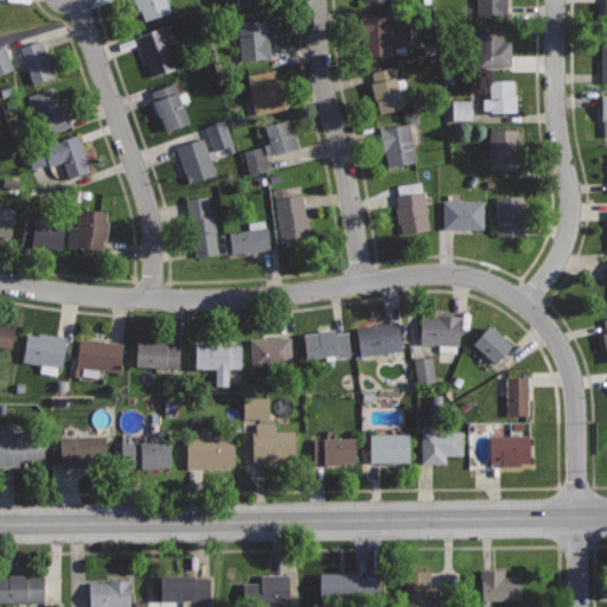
[(128,0),(131,6),(140,2),(145,19),(172,11),(168,0),(128,0)]
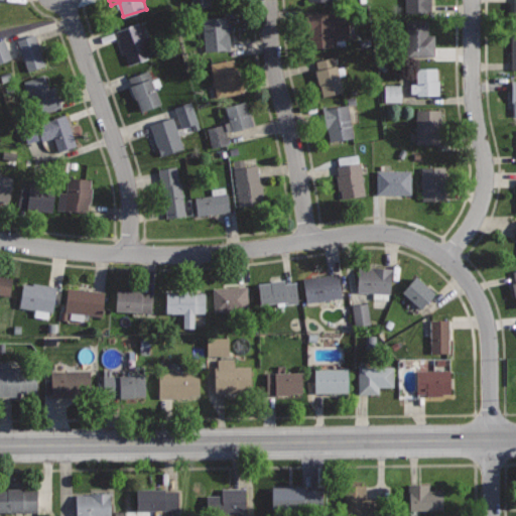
[(405,0),(405,13),(432,13),(432,0),(405,0)]
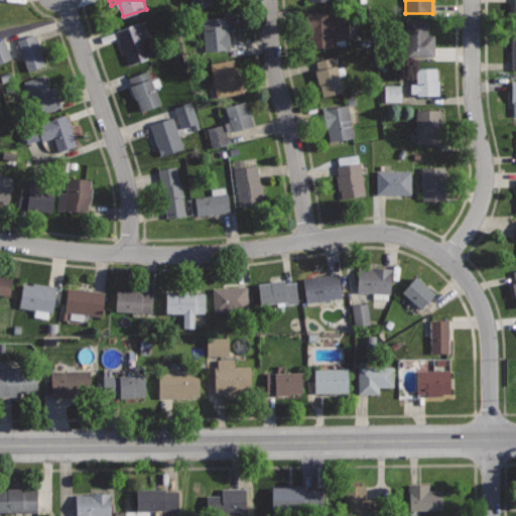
[(305,12),(306,34),(310,34),(310,46),(333,46),(333,39),(349,39),(349,11),(305,12)]
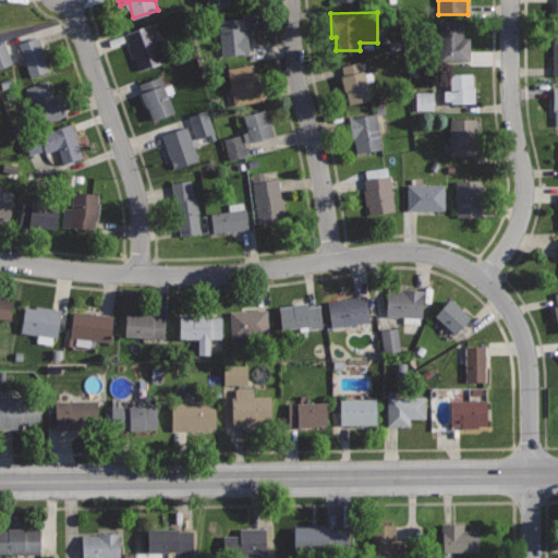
[(245,16),(218,19),(221,56),(251,53),(249,31),(246,32),(245,16)]
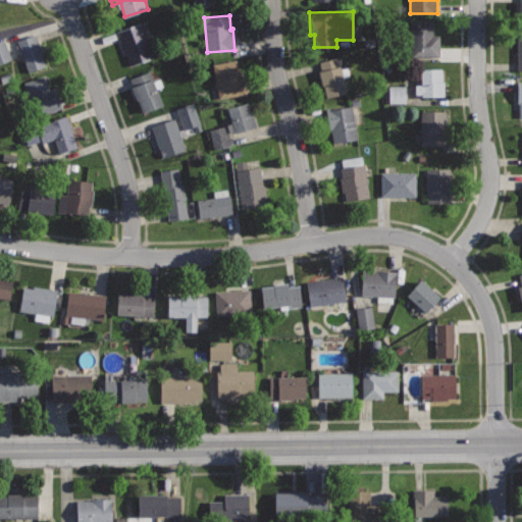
[(141,20),(116,30),(131,66),(155,57),(141,20)]
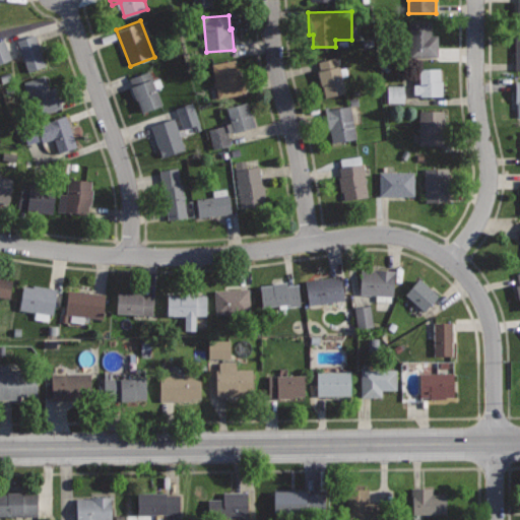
[(441,20),(411,20),(411,56),(441,56),(441,20)]
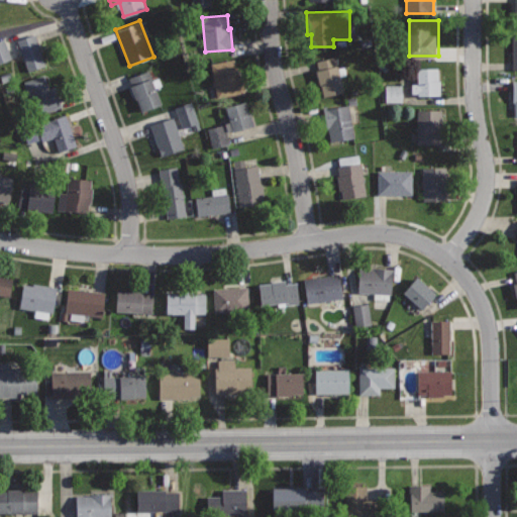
[(36,32),(17,39),(28,72),(47,65),(36,32)]
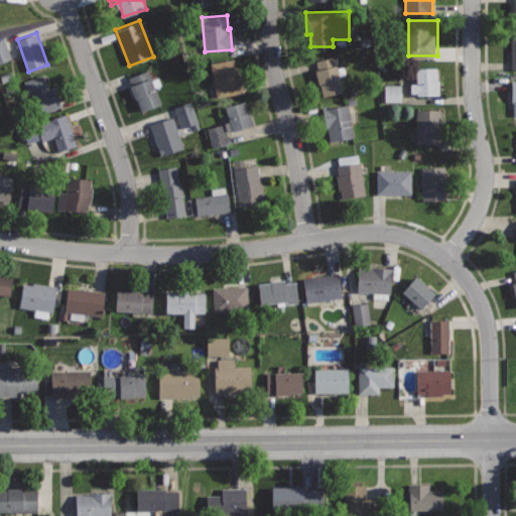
[(0,38),(0,61),(9,59),(1,38),(0,38)]
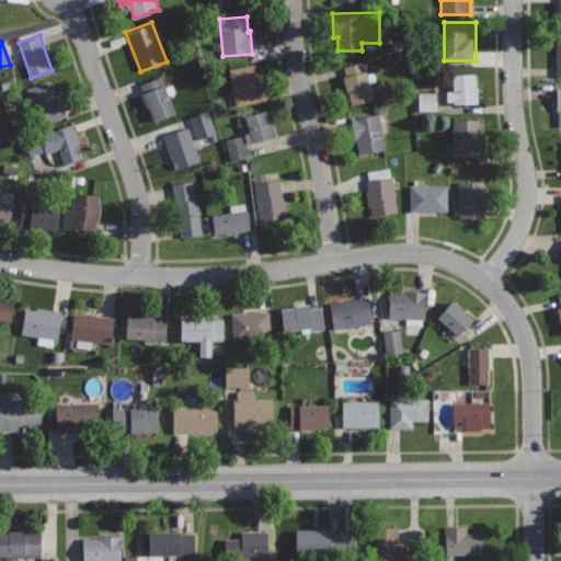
[(364,60),(374,99),(348,105),(341,76),(345,76),(343,66),(364,60)]
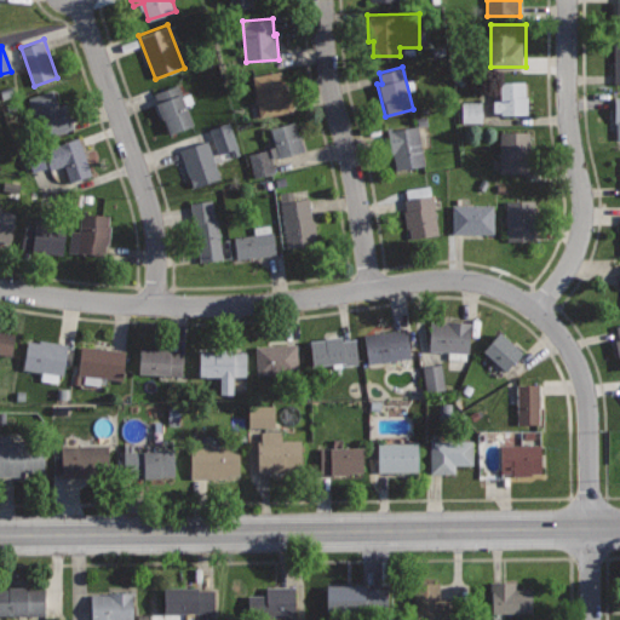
[(281,70),(252,76),(260,118),(294,112),(291,95),(286,96),(281,70)]
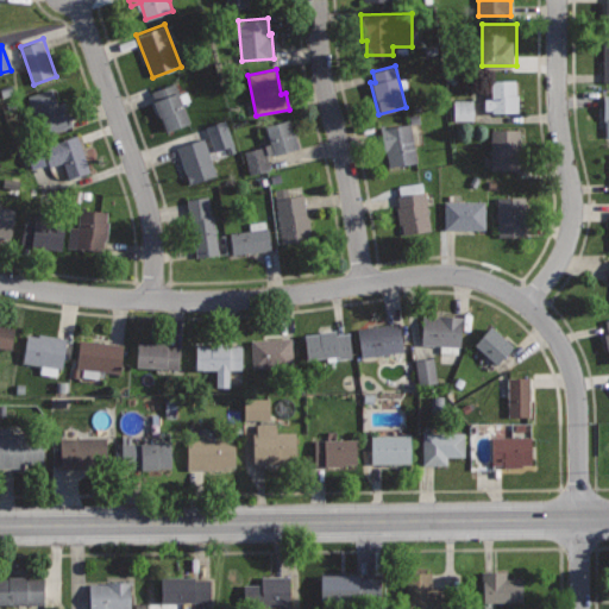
[(518,80),(490,81),(491,98),(484,99),(485,112),(519,111),(518,80)]
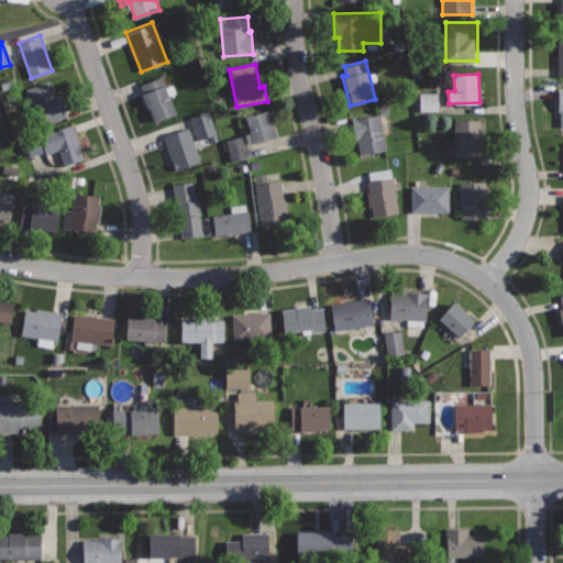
[(163,75),(140,84),(154,121),(177,112),(163,75)]
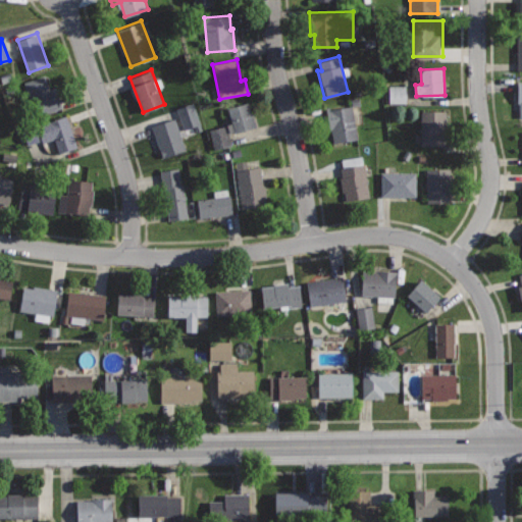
[(44,76),(16,87),(23,105),(37,101),(42,114),(64,106),(56,86),(49,88),(44,76)]
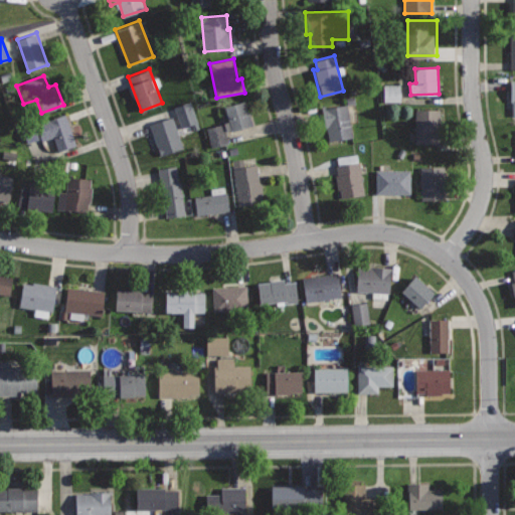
[(398,102),(398,84),(380,84),(381,102),(398,102)]
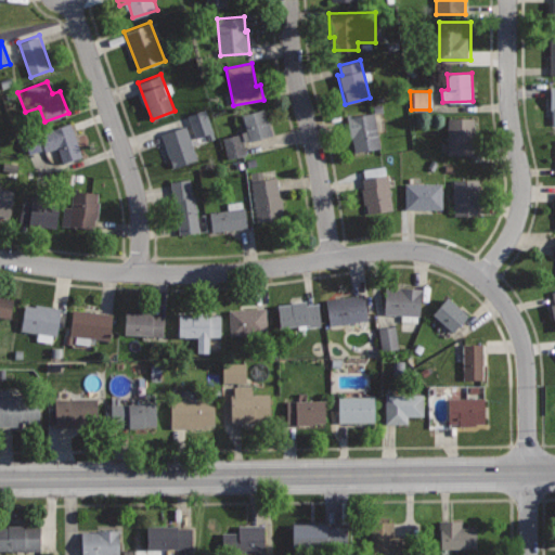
[(263,107),(241,114),(245,131),(221,138),(227,159),(247,154),(244,141),(271,133),(263,107)]
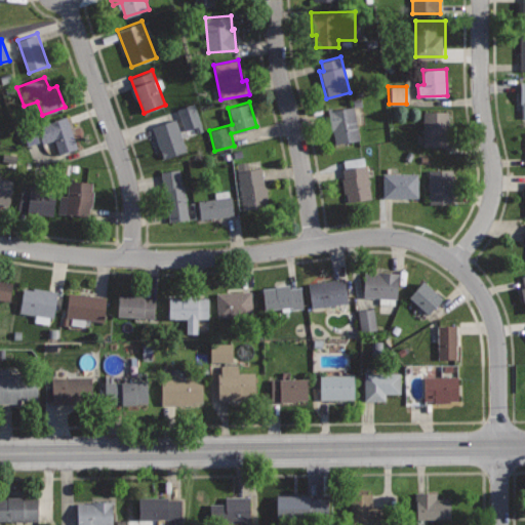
[(183,130),(199,124),(192,104),(174,110),(183,130)]
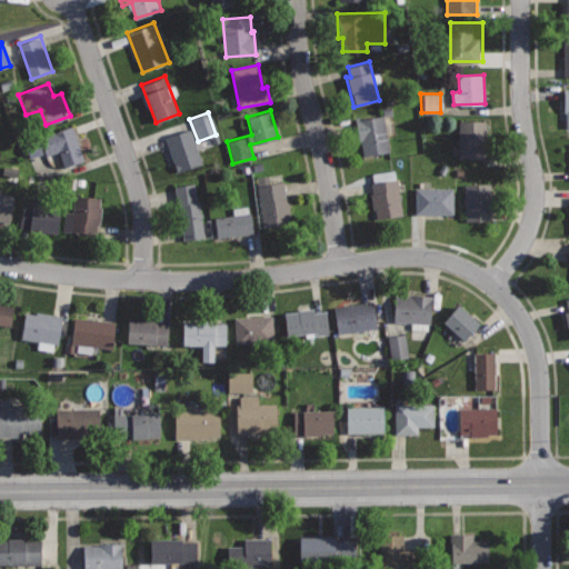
[(383,113),(357,119),(363,155),(391,150),(383,113)]
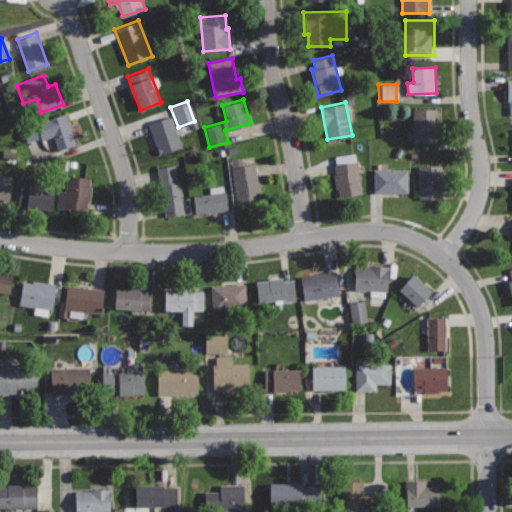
[(412,108),(413,142),(440,142),(440,108),(412,108)]
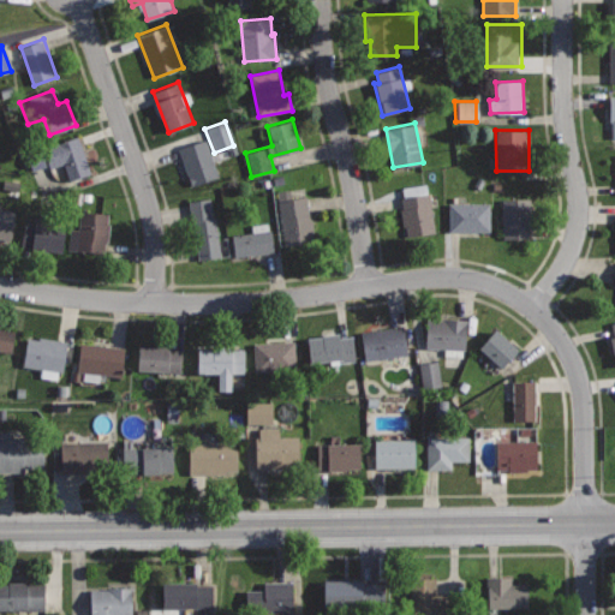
[(79,133),(42,145),(49,167),(64,162),(70,180),(94,172),(79,133)]
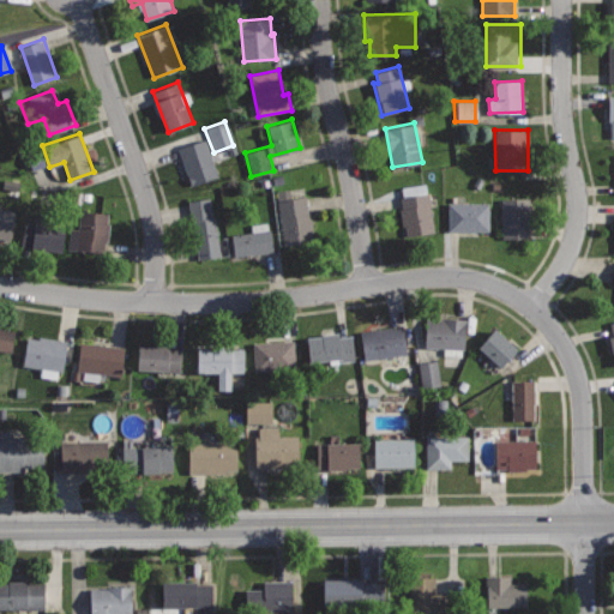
[(206,137),(179,148),(192,185),(221,175),(206,137)]
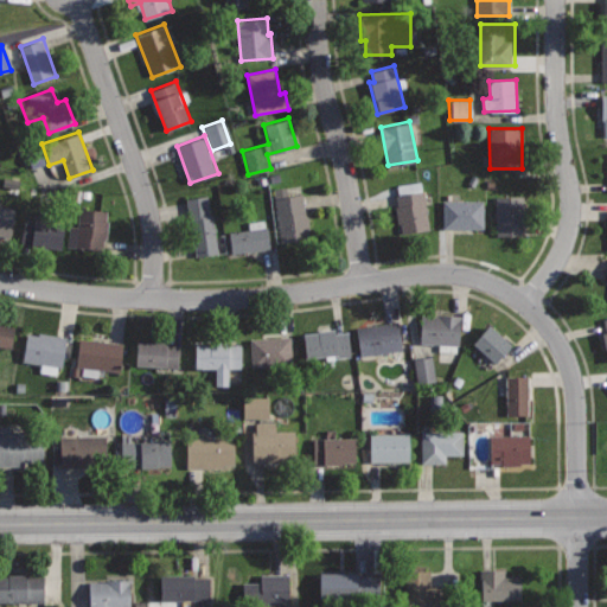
[(422,179),(394,184),(403,236),(432,231),(422,179)]
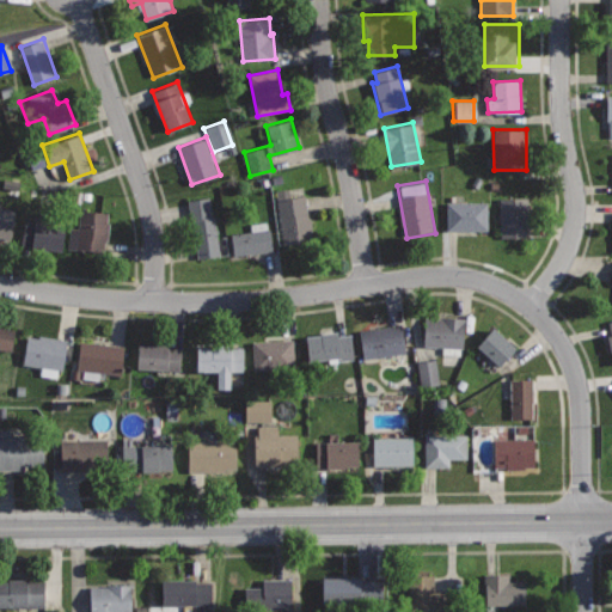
[(289,187),(275,189),(283,244),(313,240),(306,194),(291,196),(289,187)]
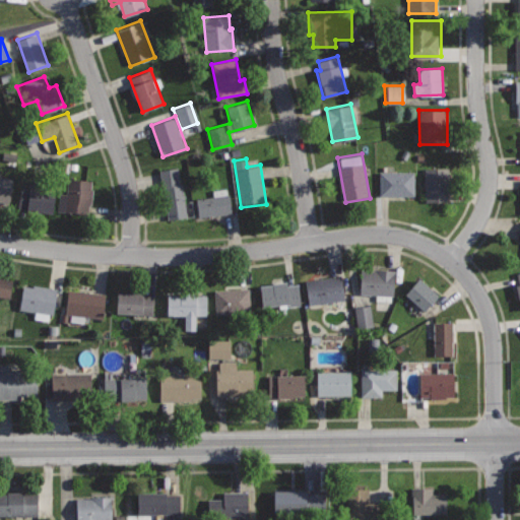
[(180,166),(158,170),(168,219),(188,216),(180,166)]
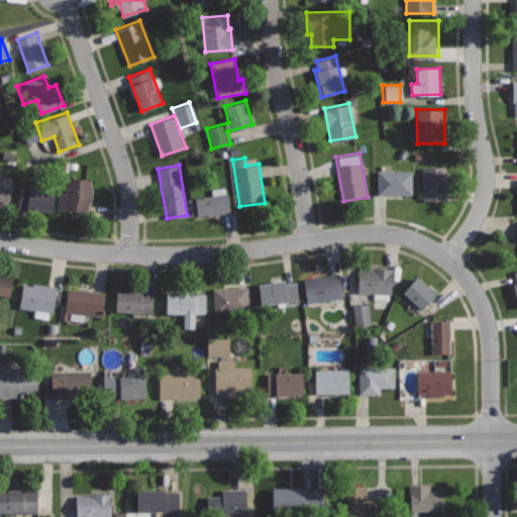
[(446,166),(421,167),(422,201),(447,200),(446,166)]
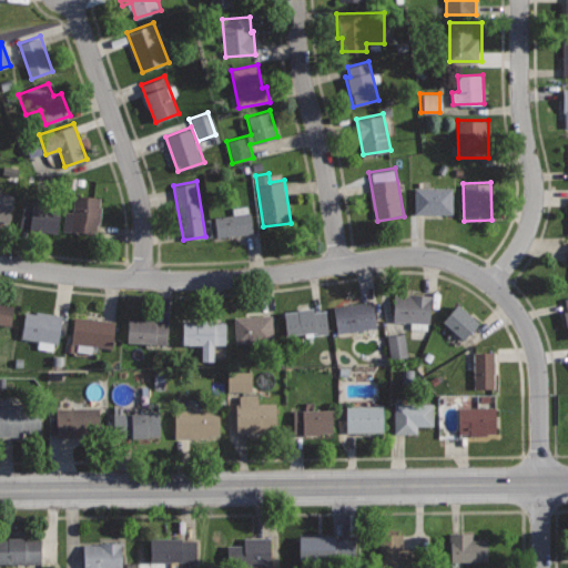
[(453,186),(415,186),(415,213),(453,213),(453,186)]
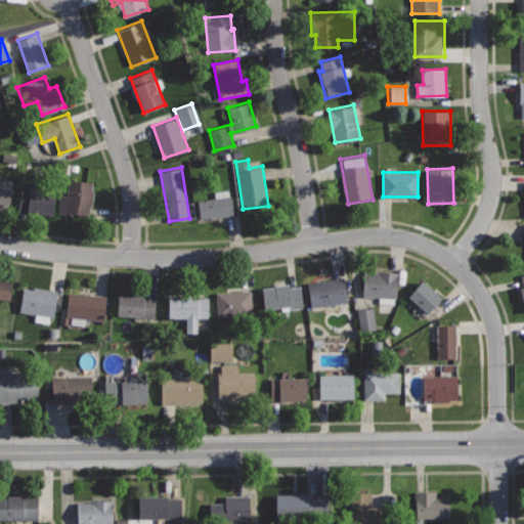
[(14,180),(0,177),(0,205),(9,207),(14,180)]
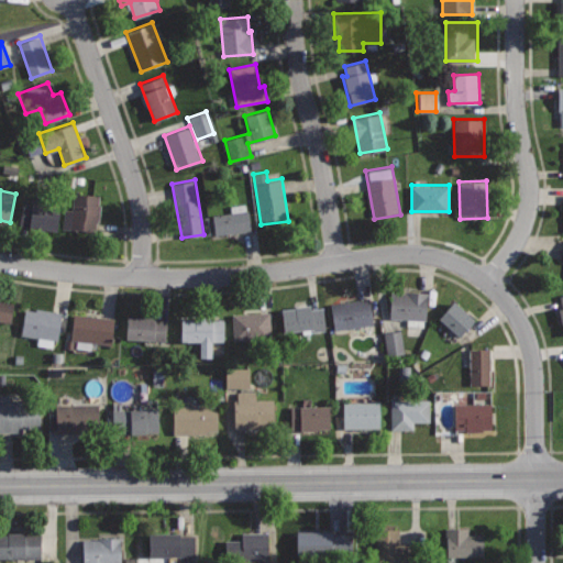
[(103,197),(74,194),(72,211),(64,210),(62,229),(99,233),(103,197)]
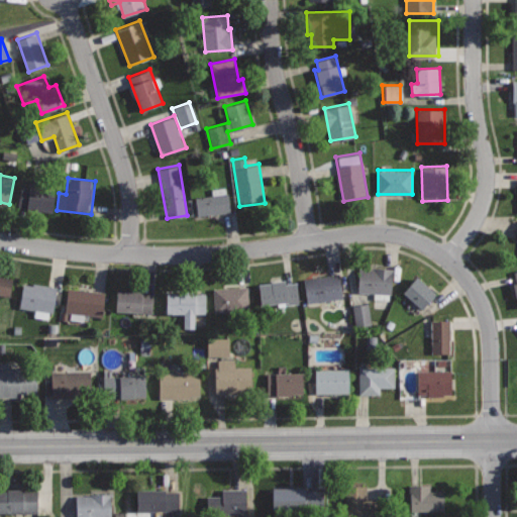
[(56,191),(21,186),(18,207),(53,212),(56,191)]
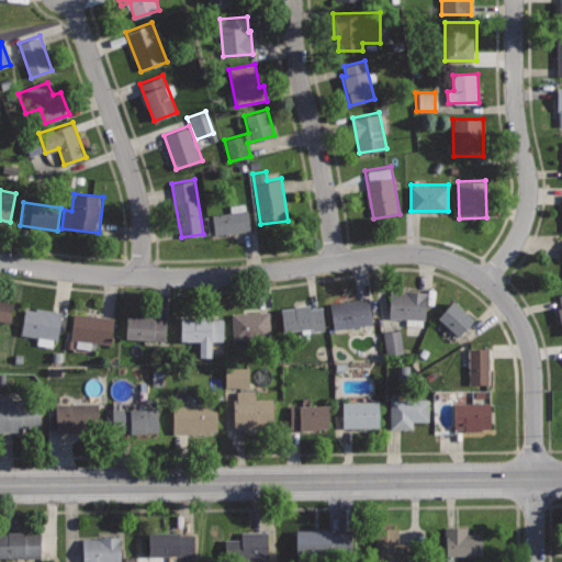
[(248,209),(211,214),(214,234),(251,228),(248,209)]
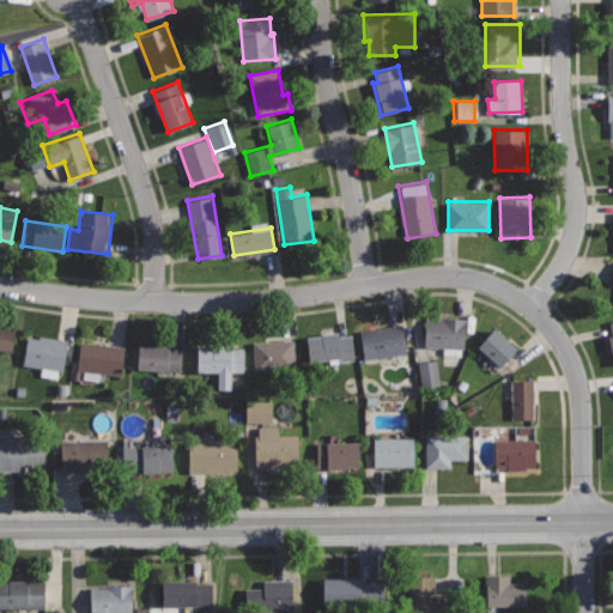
[(466,319),(426,316),(425,346),(465,347),(466,319)]
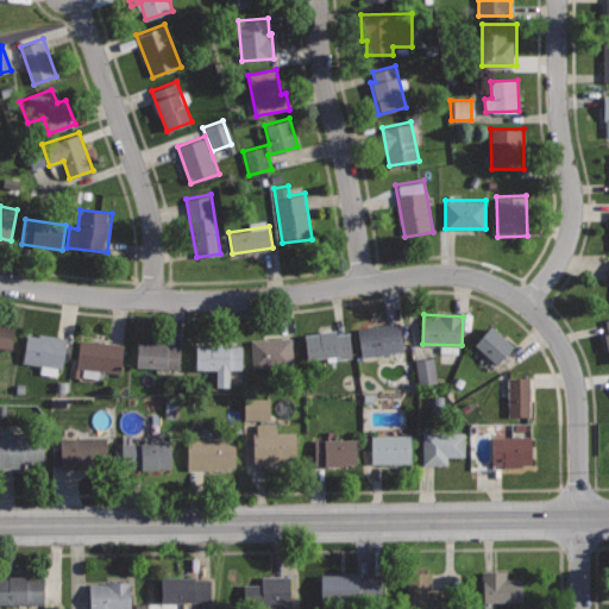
[(17,326),(0,322),(0,347),(12,350),(17,326)]
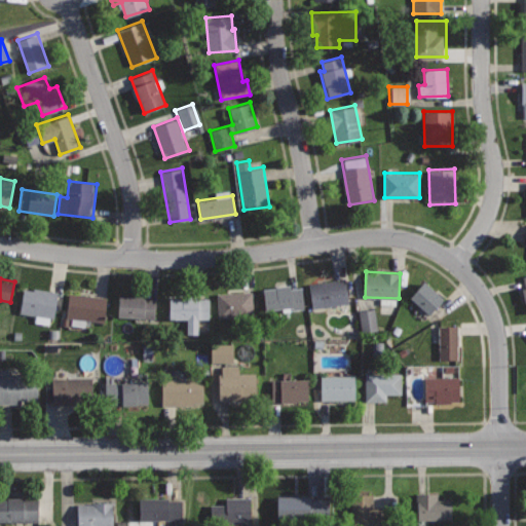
[(344,278),(309,284),(313,307),(348,302),(344,278)]
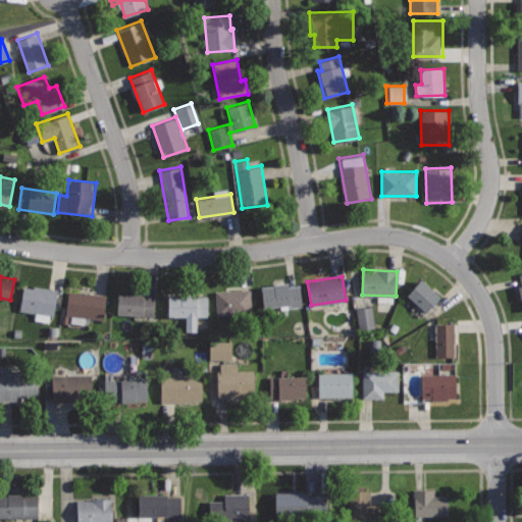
[(422,277),(407,295),(426,312),(440,295),(422,277)]
